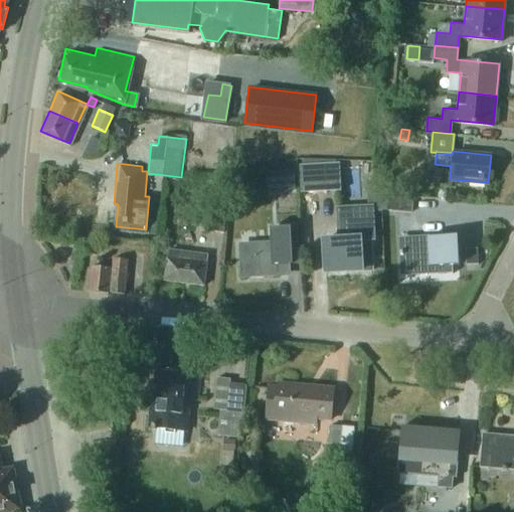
[(339,187),(338,163),(302,165),(303,189),(339,187)]
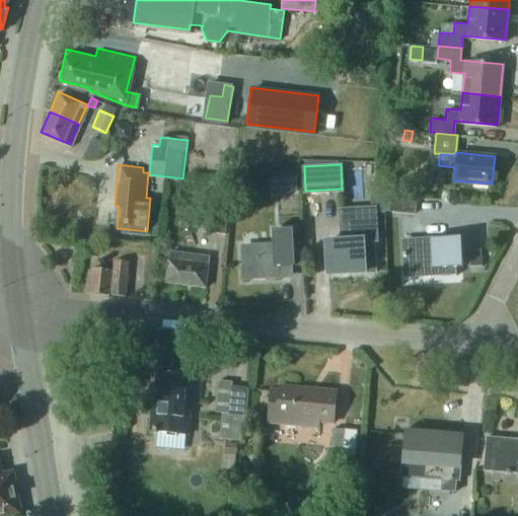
[(286,191),(298,190),(297,169),(285,170),(286,191)]
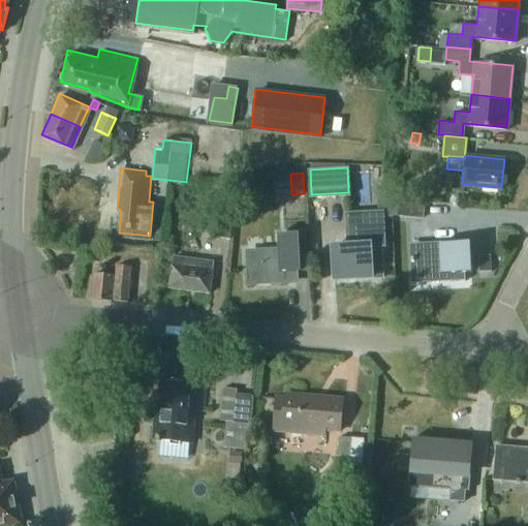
[(395,200),(394,213),(424,216),(425,204),(395,200)]
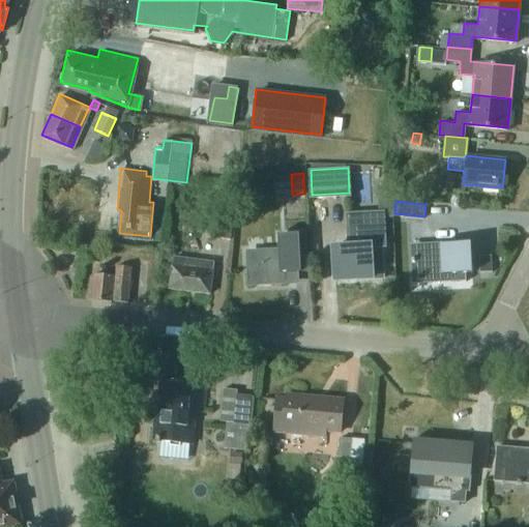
[(302,215),(302,204),(288,205),(289,216),(302,215)]
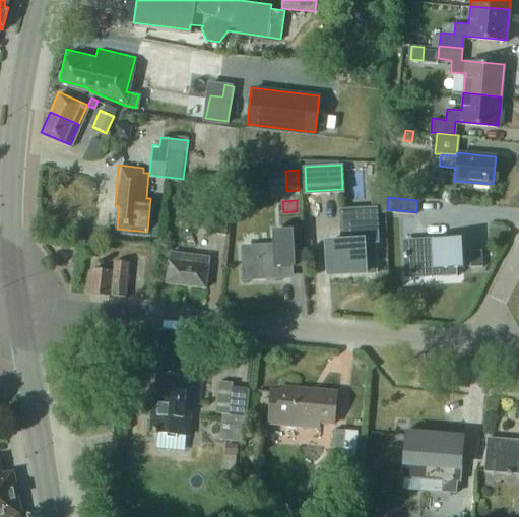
[(377,240),(375,207),(341,209),(342,241),(327,242),(328,272),(374,270),(373,240),(377,240)]
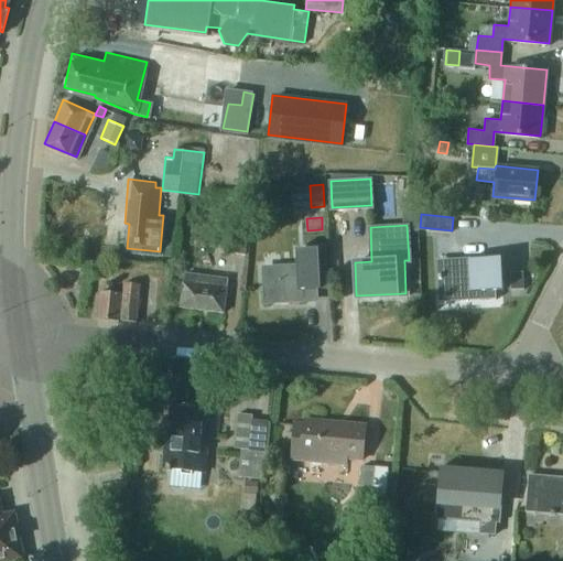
[(266,301),(304,299),(303,286),(313,284),(313,288),(317,288),(327,287),(325,247),(305,248),(294,248),(295,266),(263,267),(266,301)]
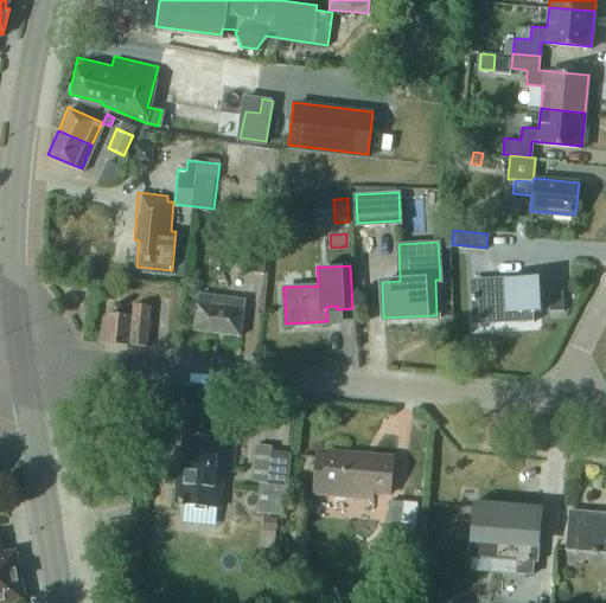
[(473,280),(474,314),(476,324),(534,320),(533,310),(540,310),(538,276),(473,280)]
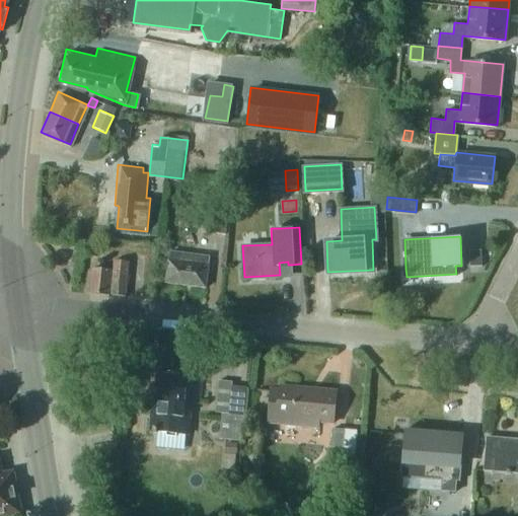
[(208,253),(168,248),(165,280),(205,284),(208,253)]
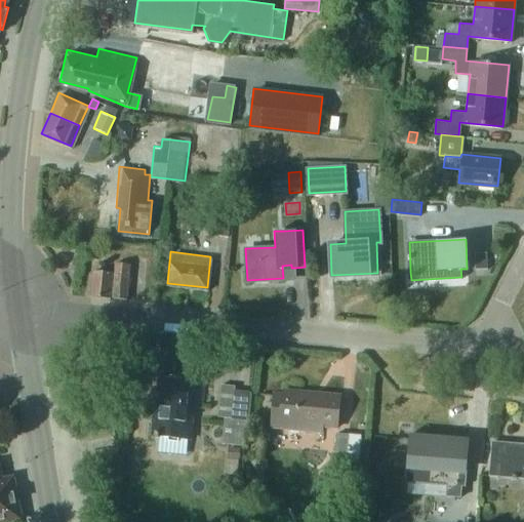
[(487,268),(486,251),(474,251),(475,268),(487,268)]
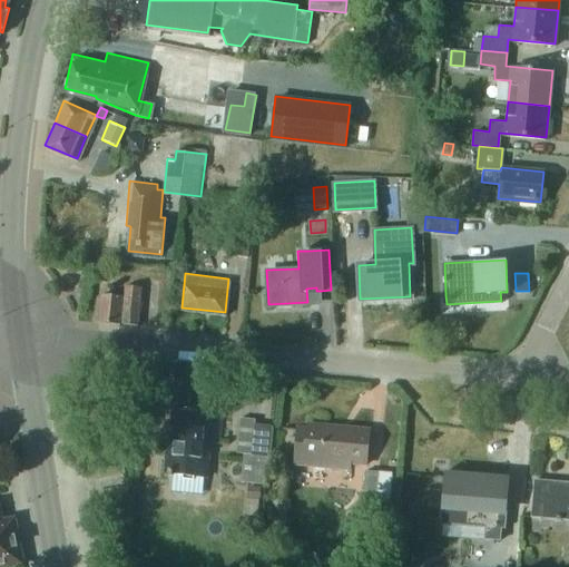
[(100,292),(97,320),(137,324),(140,284),(127,283),(126,294),(100,292)]
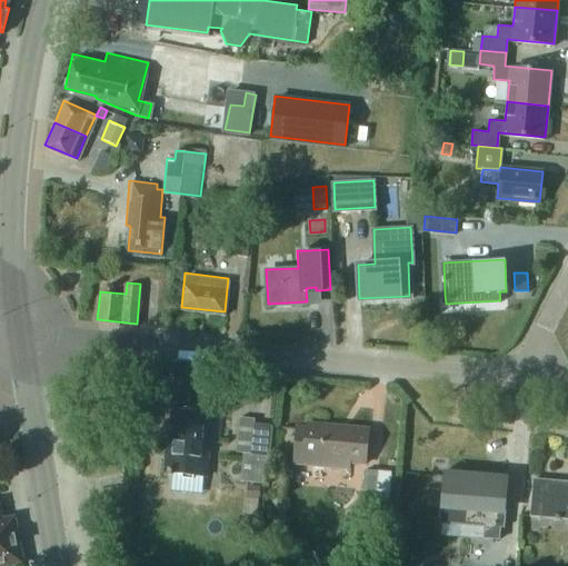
[(172,408),(169,438),(166,438),(162,472),(208,476),(211,442),(219,443),(222,414),(172,408)]
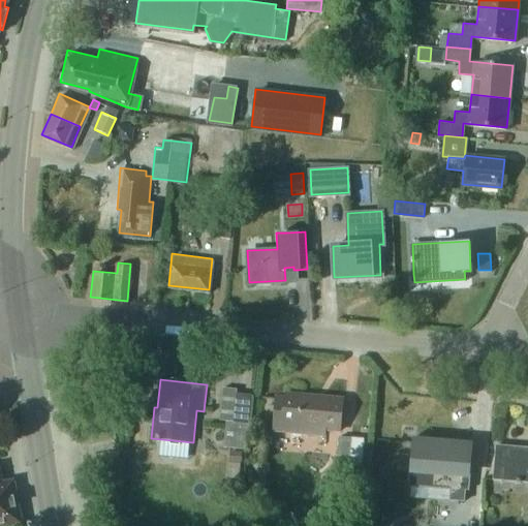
[(237,388),(221,385),(218,419),(226,420),(223,445),(245,447),(250,393),(236,392),(237,388)]
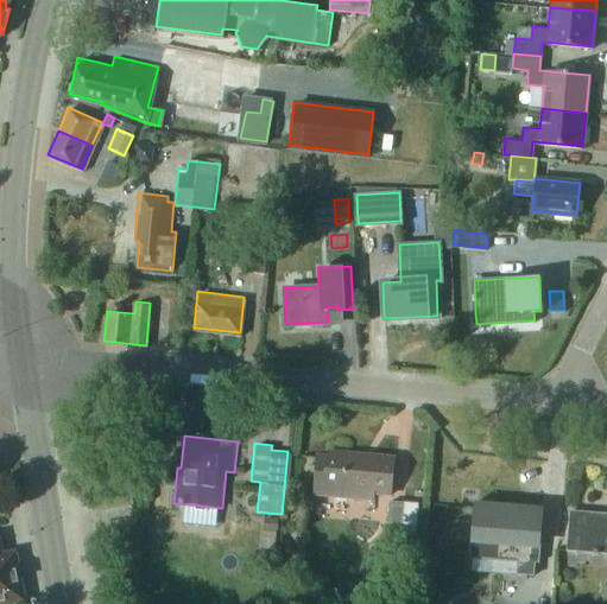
[(314,491),(340,494),(372,497),(372,489),(390,491),(393,456),(340,451),(328,450),(328,455),(317,453),(314,491)]
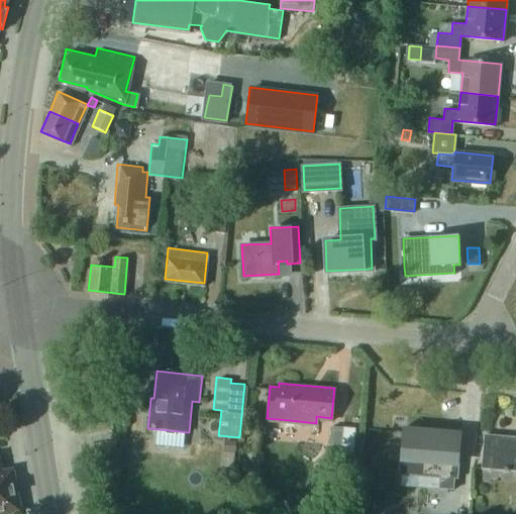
[(342,426),(330,425),(327,458),(319,457),(318,471),(337,473),(339,451),(340,452),(342,431),(342,426)]
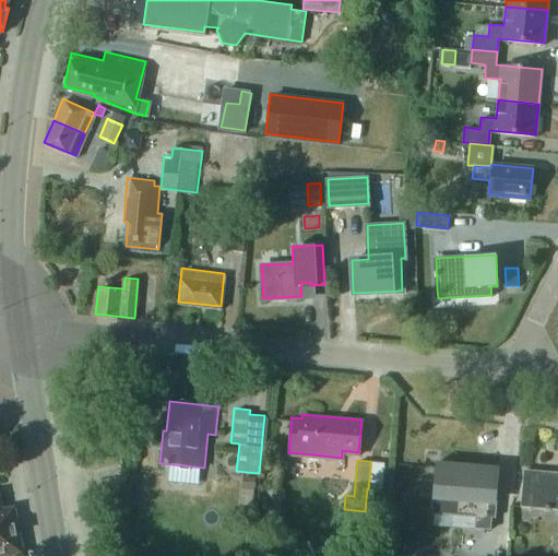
[(497,465),(437,460),(432,508),(475,511),(474,522),(478,522),(478,525),(489,527),(490,513),(491,513),(497,465)]
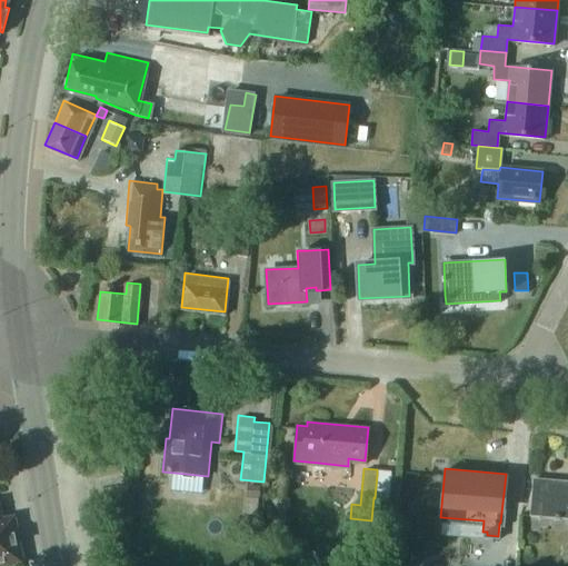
[(377,475),(375,498),(388,499),(390,470),(377,469),(377,475)]
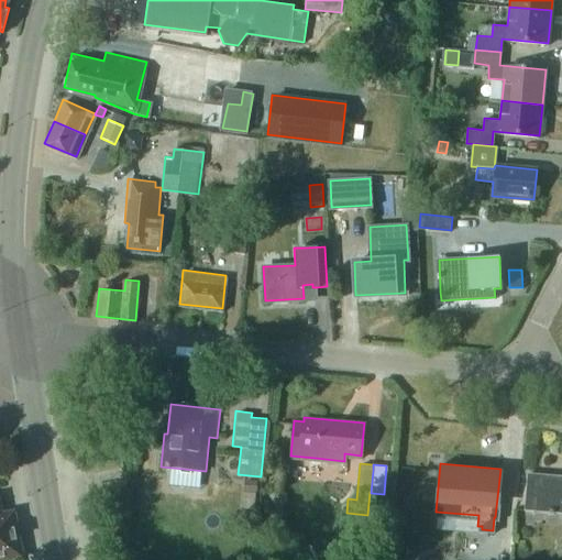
[(531,509),(561,512),(561,474),(535,472),(527,471),(524,509),(531,509)]
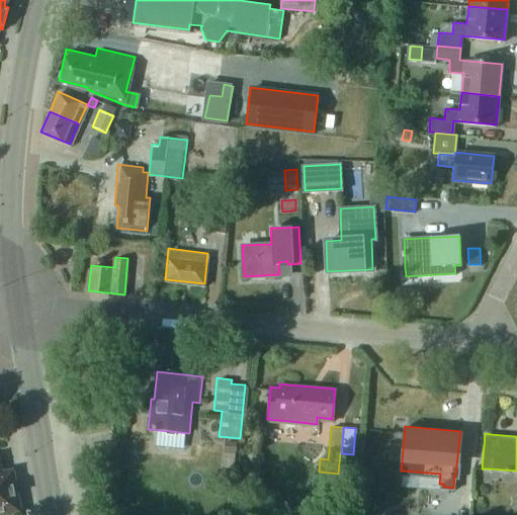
[(236,451),(236,440),(224,440),(224,451),(236,451)]
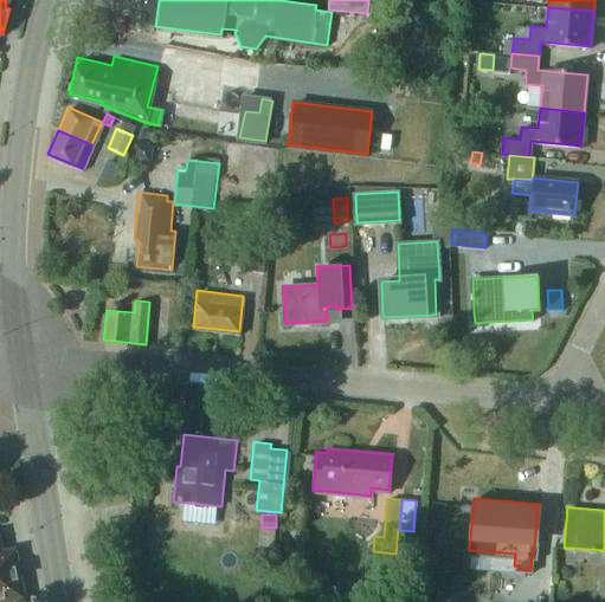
[(298,541),(300,541),(301,541),(302,541),(303,541),(304,539),(306,538),(307,537),(307,536),(308,535),(308,533),(308,532),(308,531),(308,530),(307,530),(307,529),(307,528),(306,528),(306,526),(304,526),(304,525),(303,525),(302,525),(302,524),(301,524),(300,524),(298,524),(297,524),(296,525),(295,525),(294,526),(293,528),(291,529),(291,530),(291,531),(291,532),(291,533),(291,535),(291,536),(291,537),(293,537),(293,538),(294,538),(294,539),(295,539),(295,541),(296,541),(297,541),(298,541)]
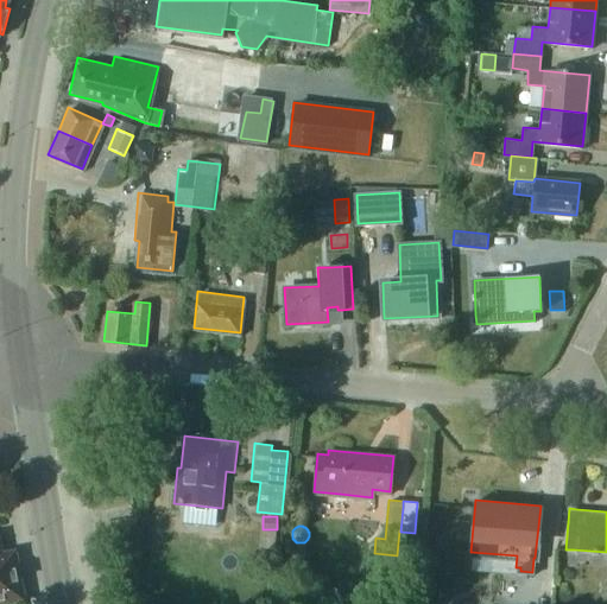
[(14,551),(0,553),(0,602),(24,598),(14,551)]
